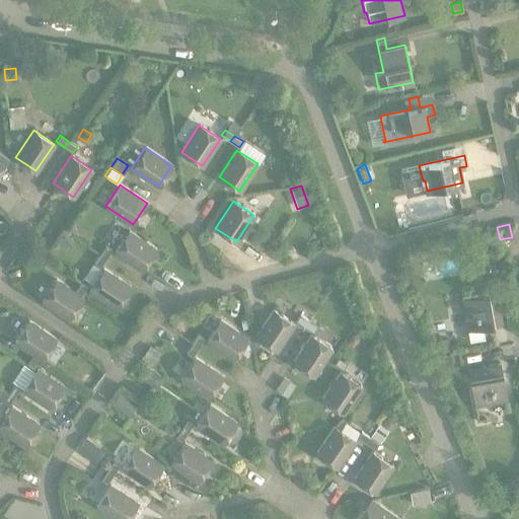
[(115,251),(141,270),(155,248),(128,230),(115,251)]
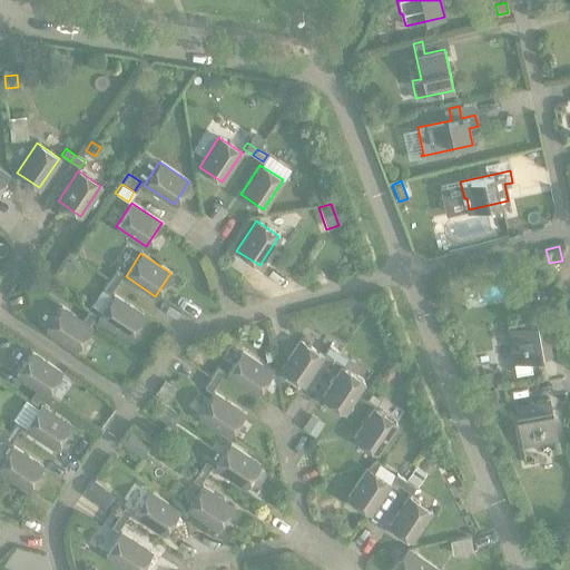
[(62,263),(70,272),(79,265),(71,255),(62,263)]
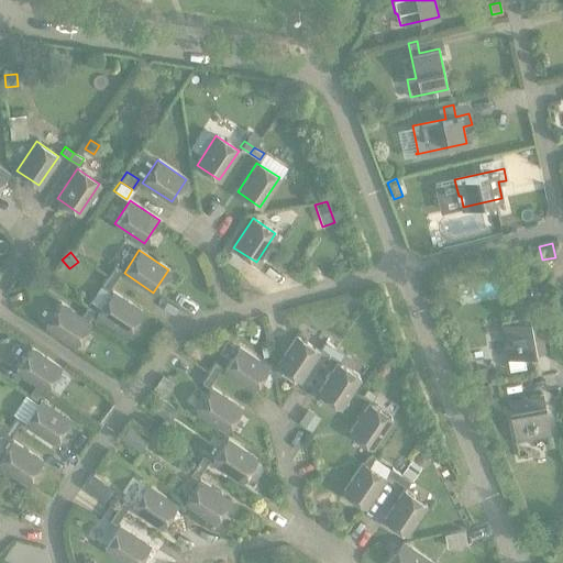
[(114,266),(108,275),(114,279),(121,271),(114,266)]
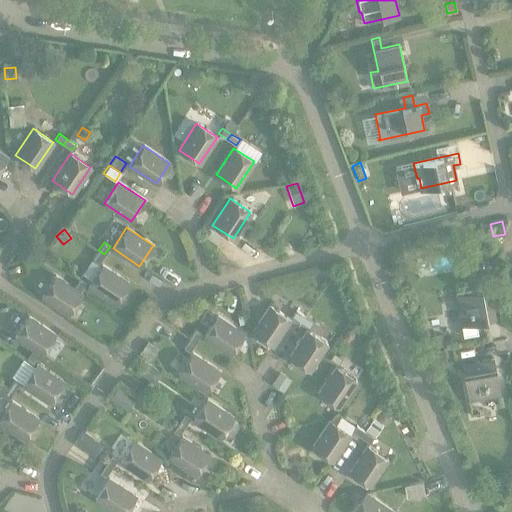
[(104,254),(98,250),(92,259),(98,263),(104,254)]
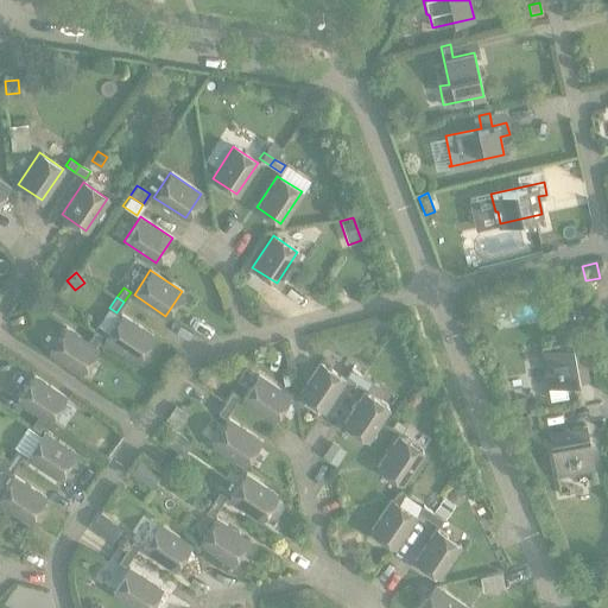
[(105,339),(137,360),(152,335),(120,315),(105,339)]
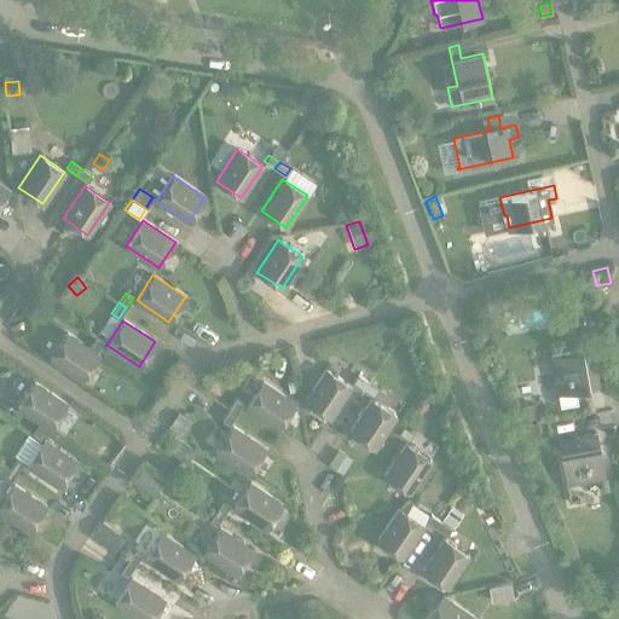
[(50,358),(81,380),(98,354),(96,352),(103,341),(96,336),(88,347),(67,333),(50,358)]
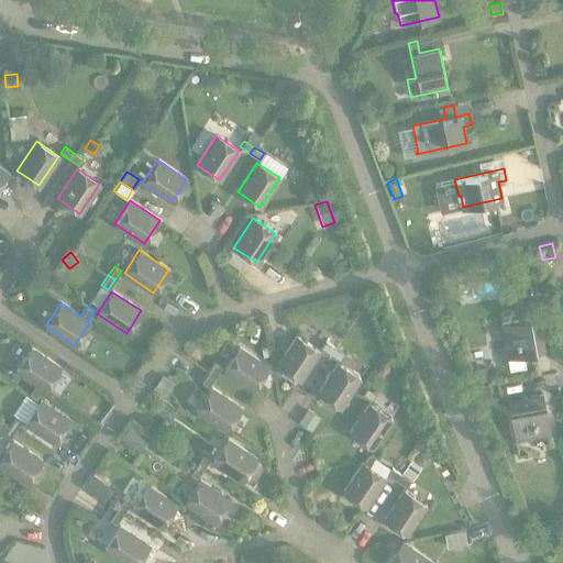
[(539,317),(500,323),(507,359),(508,368),(526,366),(523,355),(545,352),(539,317)]
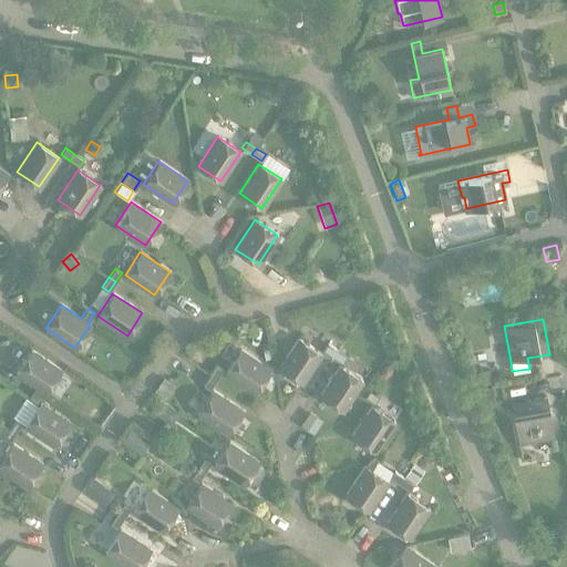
[(278,368),(301,383),(321,353),(298,338),(278,368)]
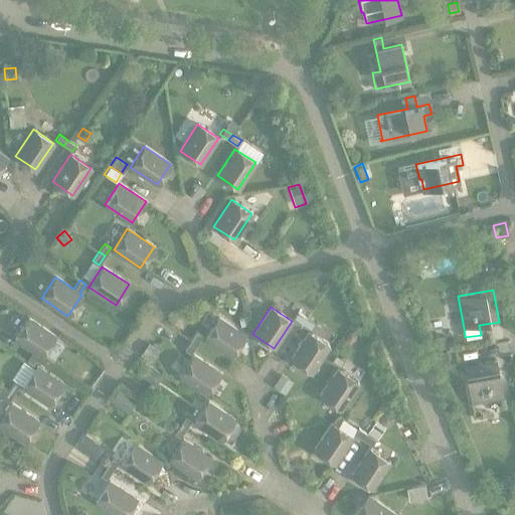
[(297,312),(293,318),(302,324),(306,318),(297,312)]
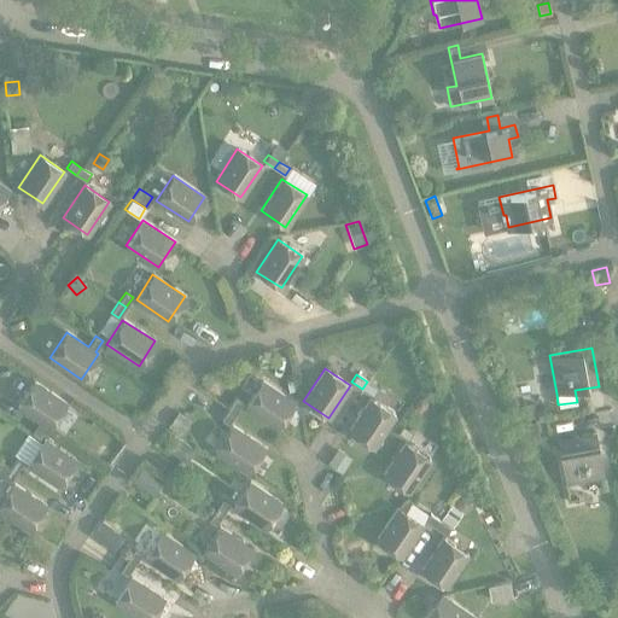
[(31,432),(39,436),(46,425),(50,427),(66,403),(34,382),(17,406),(39,420),(31,432)]
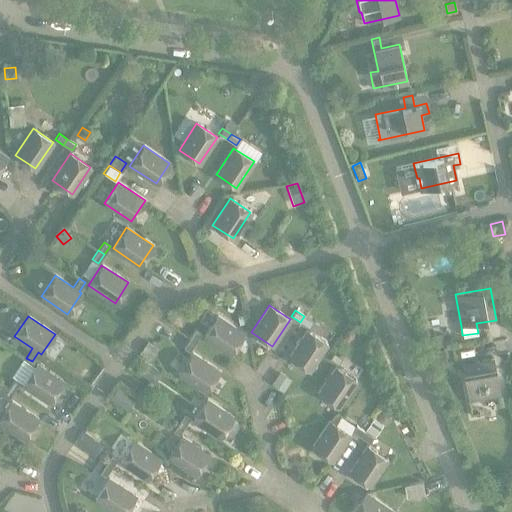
[(203,336),(230,354),(243,333),(217,316),(203,336)]
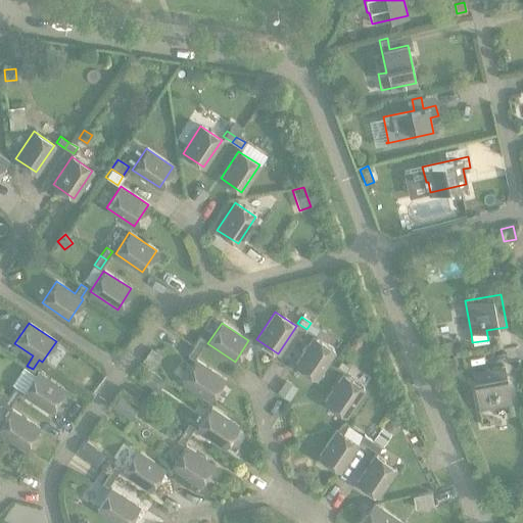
[(311,323),(306,329),(316,334),(320,329),(311,323)]
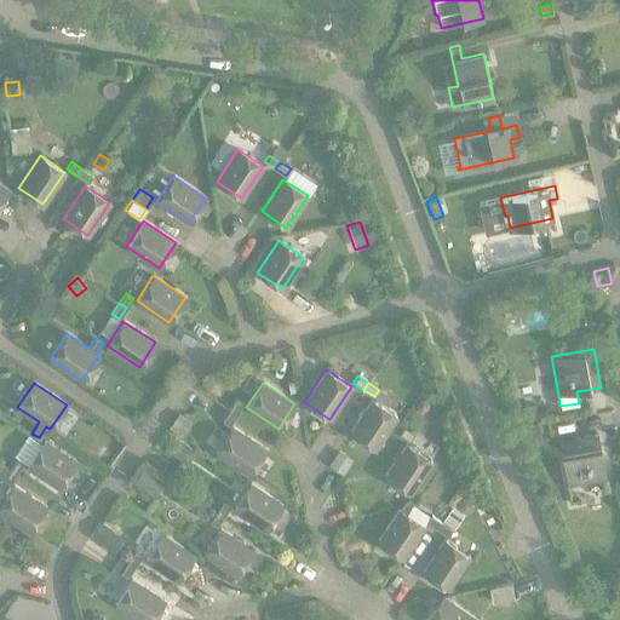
[(415,402),(414,406),(417,411),(420,412),(425,412),(428,409),(429,405),(428,401),(424,399),(419,399),(415,402)]
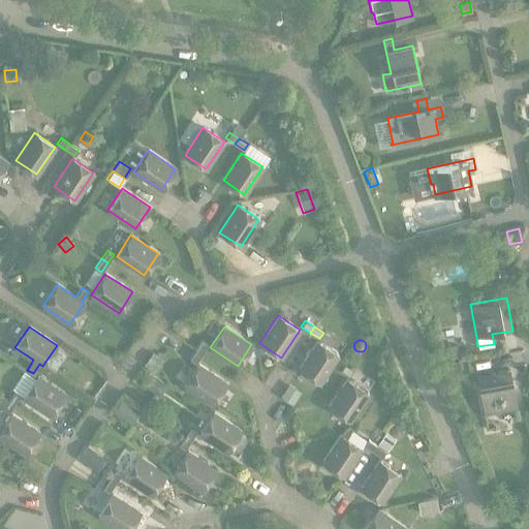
[(201,341),(195,349),(201,353),(207,345),(201,341)]
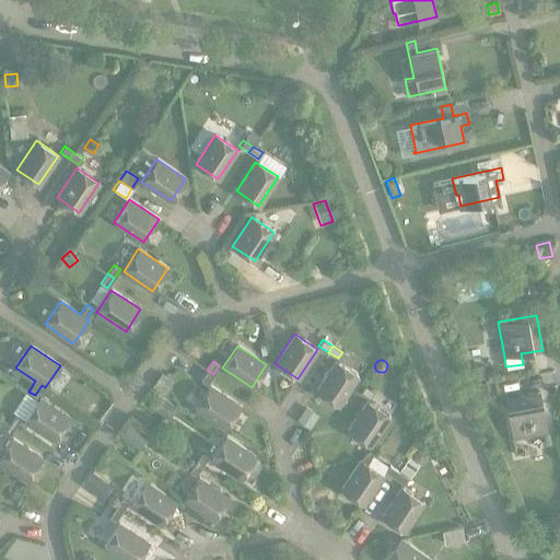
[(316,391),(338,405),(358,376),(335,361),(316,391)]
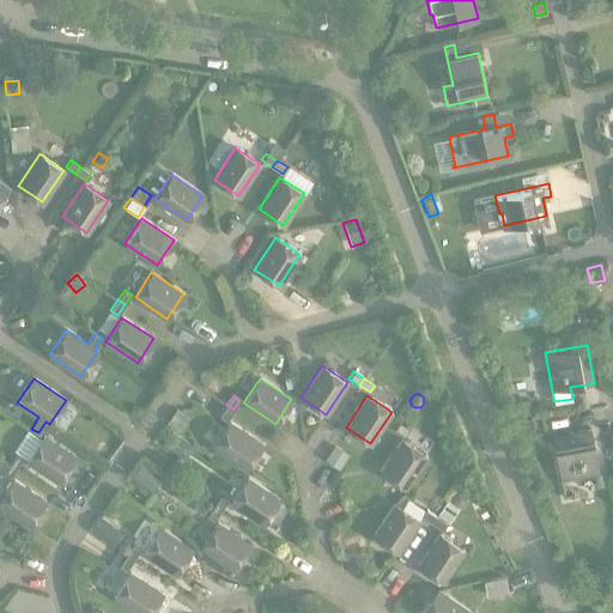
[(511,402),(514,416),(530,412),(528,400),(511,402)]
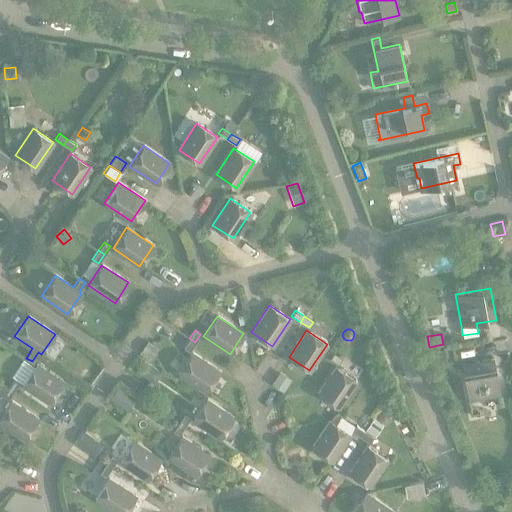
[(195,342),(189,338),(183,347),(189,351),(195,342)]
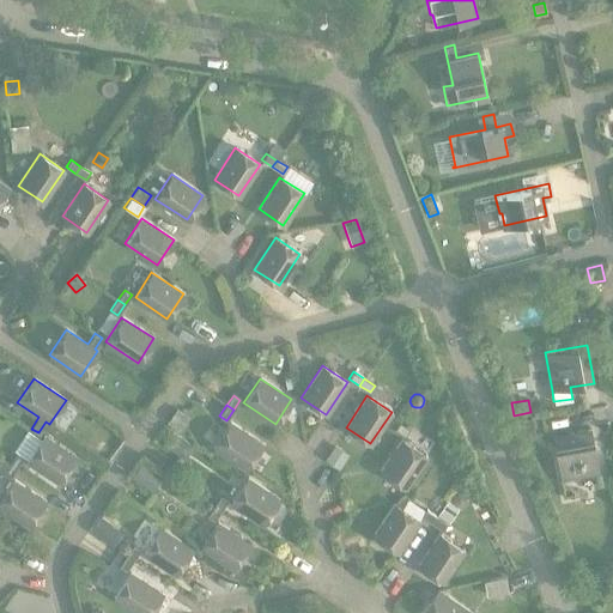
[(167,423),(180,431),(189,416),(176,407),(167,423)]
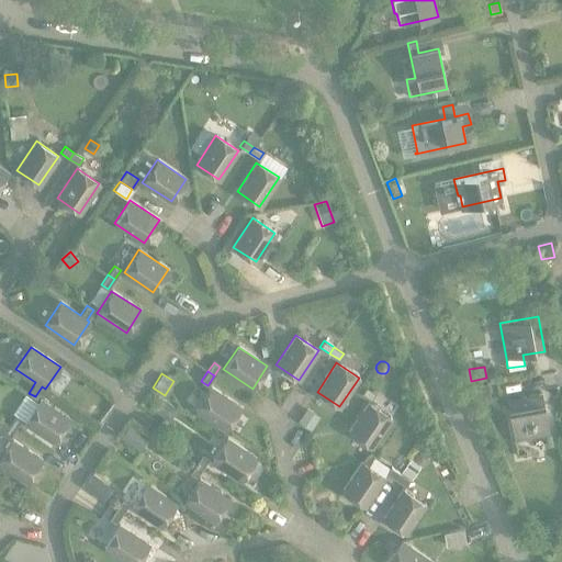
[(366,386),(361,393),(371,400),(374,393),(366,386)]
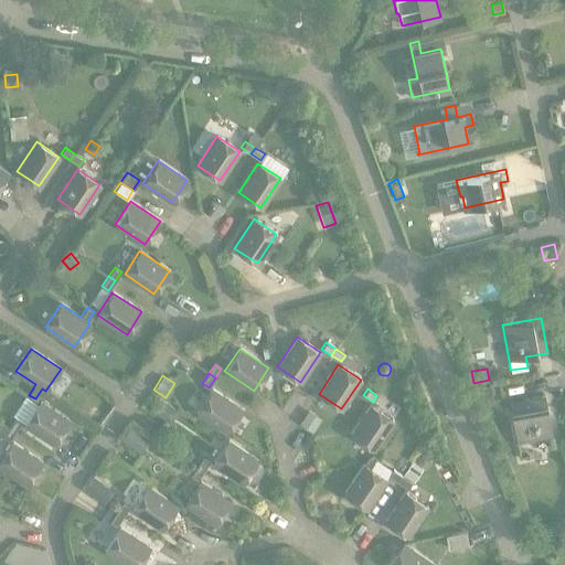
[(196,412),(226,432),(242,408),(212,390),(196,412)]
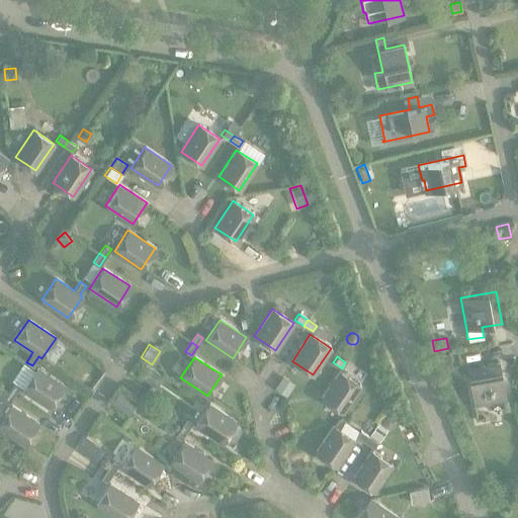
[(466,368),(473,405),(505,399),(499,362),(466,368)]
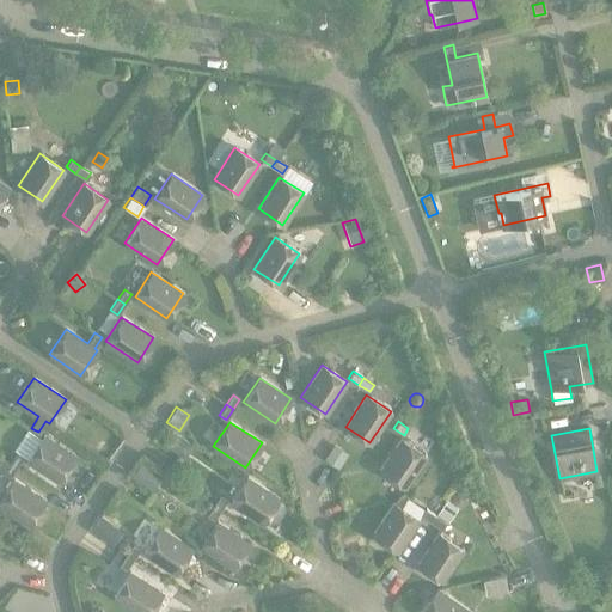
[(171,432),(164,442),(171,448),(177,447),(182,439),(171,432)]
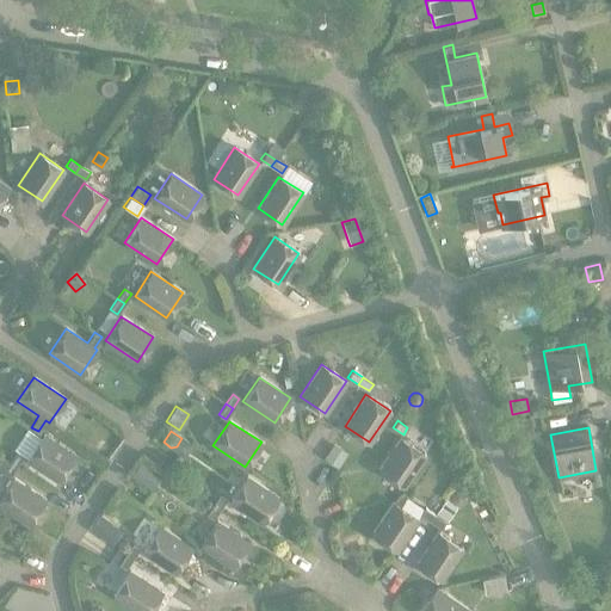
[(26,458),(59,479),(75,455),(43,433),(26,458)]
